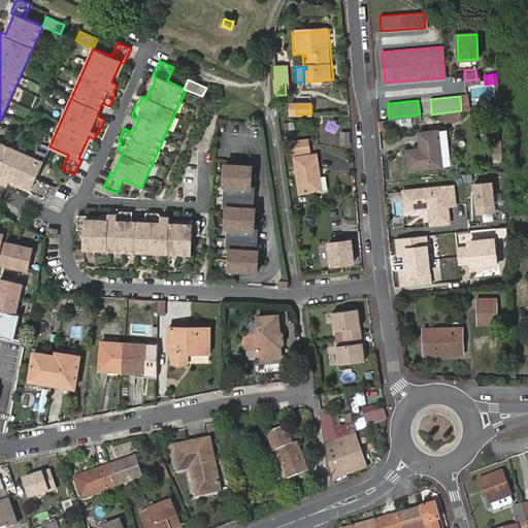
[(405,151),(408,170),(443,166),(441,152),(448,152),(444,129),(419,132),(420,149),(405,151)]
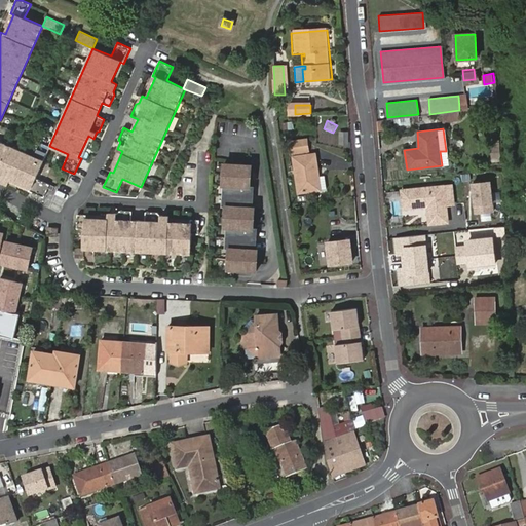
[(347,132),(339,132),(339,145),(347,145),(347,132)]
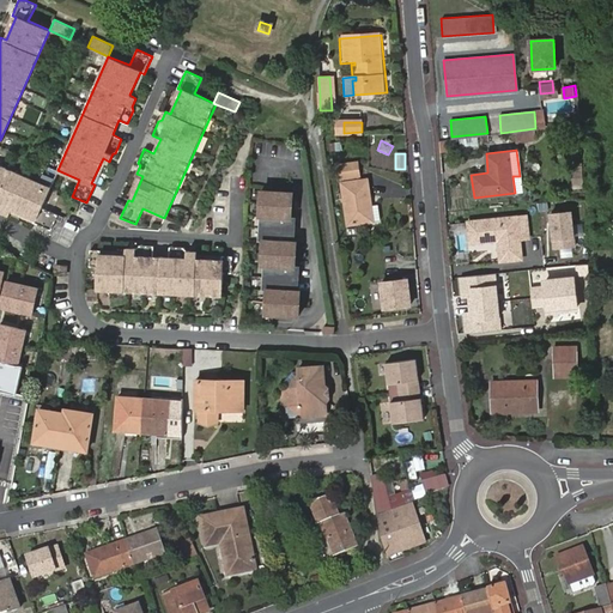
[(358,162),(340,164),(343,180),(360,177),(358,162)]
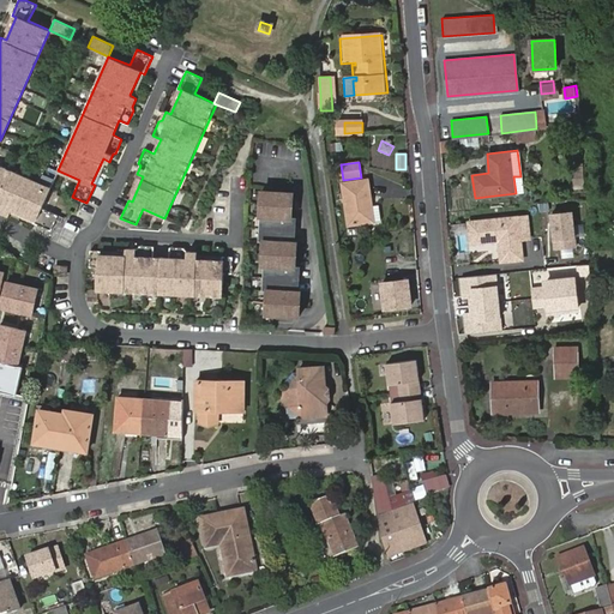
[(50,230),(58,215),(41,208),(50,186),(0,164),(0,204),(2,205),(0,209),(0,211),(8,215),(11,209),(34,220),(32,222),(50,230)]
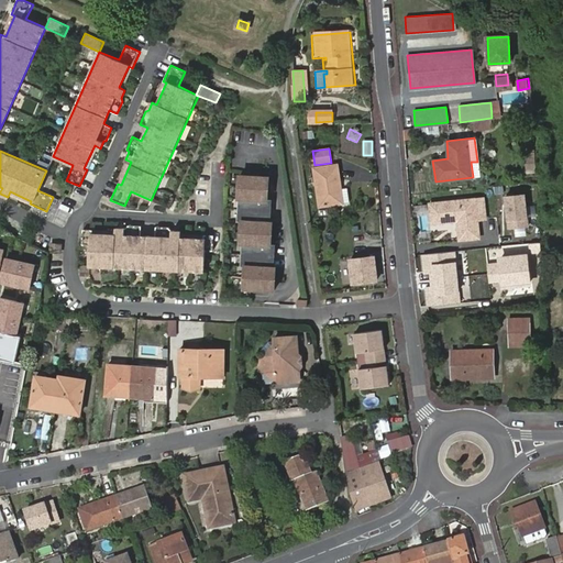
[(527,173),(536,174),(537,153),(528,152),(527,173)]
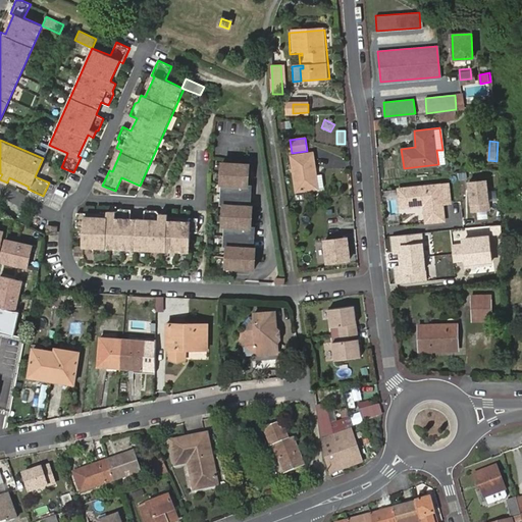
[(313,153),(292,156),(297,192),(317,189),(316,175),(313,153)]
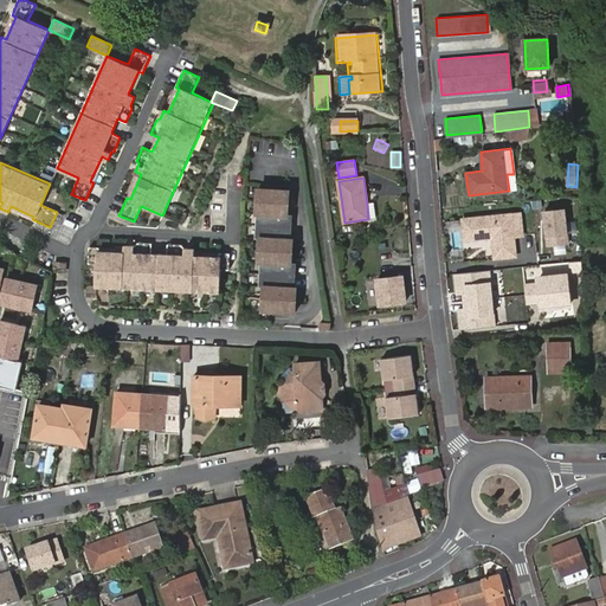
[(265,284),(263,308),(296,310),(297,285),(294,285),(296,262),(292,262),(295,238),(291,238),(292,214),(290,213),(291,189),(260,188),(259,212),(260,212),(258,236),(262,237),(260,259),(264,260),(262,284),(265,284)]
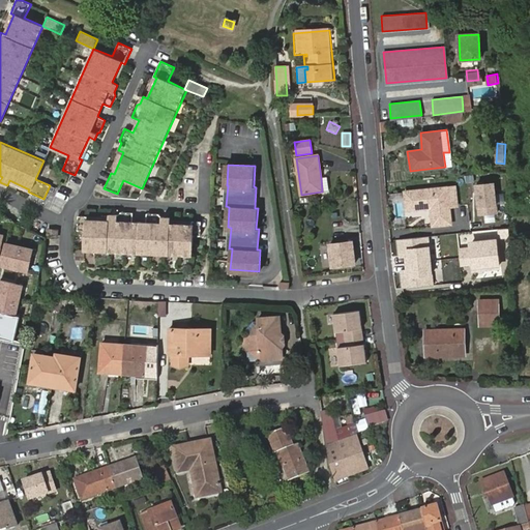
[(496,182),(477,183),(479,214),(498,213),(496,182)]
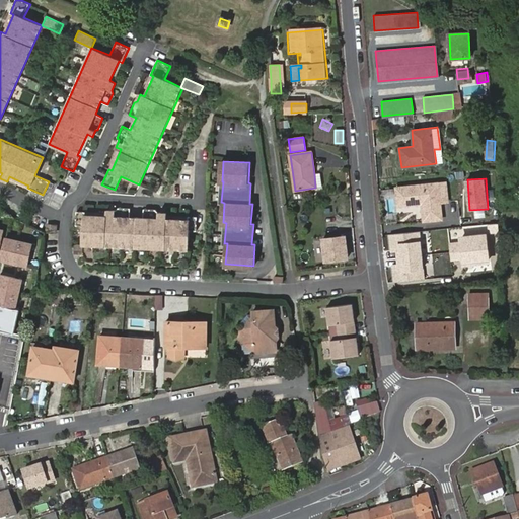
[(446,202),(444,183),(402,188),(404,206),(421,204),(423,221),(440,220),(438,203),(446,202)]
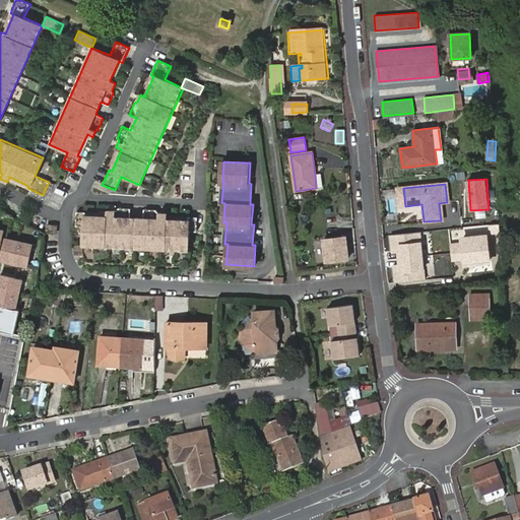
[(189,232),(196,232),(197,217),(188,217),(188,220),(167,219),(167,213),(158,213),(155,210),(143,209),(143,218),(129,217),(130,209),(118,208),(115,211),(107,210),(107,216),(84,215),(84,212),(75,211),(75,226),(82,226),(81,245),(81,246),(188,251),(189,232)]
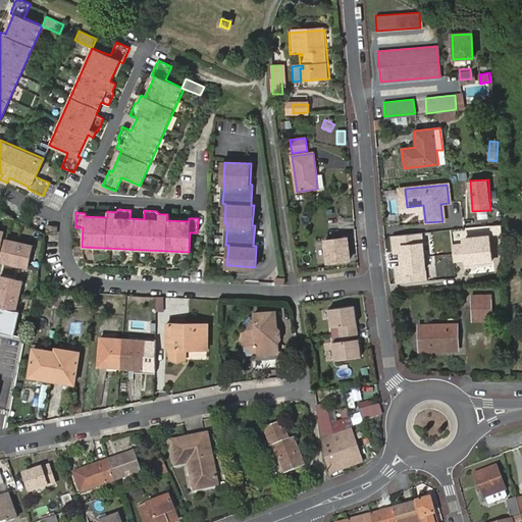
[(47,225),(46,233),(55,233),(56,226),(47,225)]
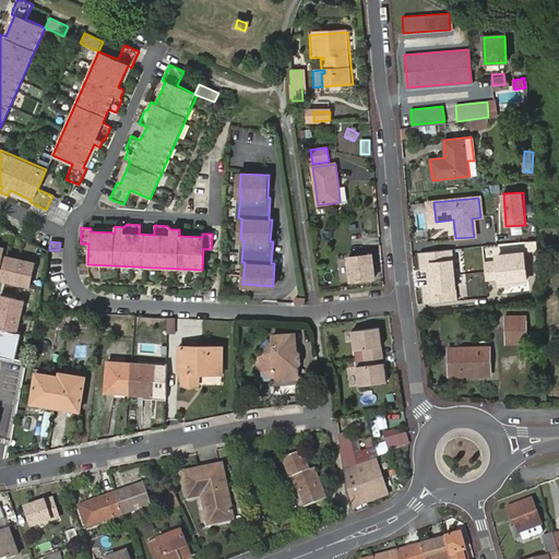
[(451,249),(420,251),(421,270),(430,269),(431,285),(423,285),(425,302),(455,300),(451,249)]
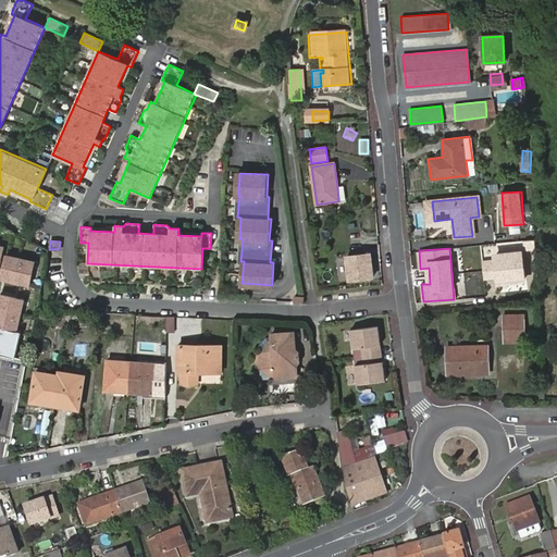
[(523,249),(494,252),(497,283),(527,280),(523,249)]
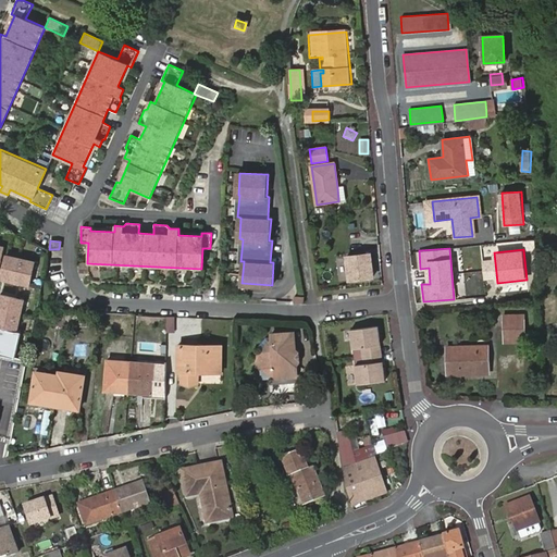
[(346,257),(348,281),(372,279),(369,254),(346,257)]
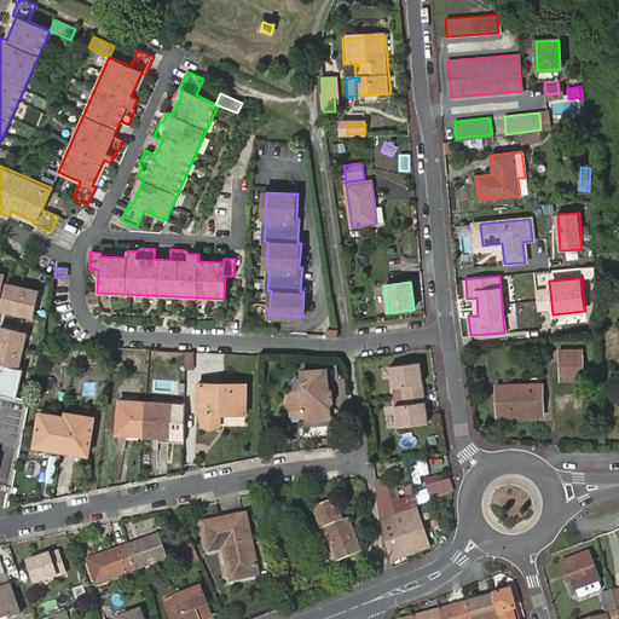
[(39,290),(7,283),(1,310),(33,317),(39,290)]
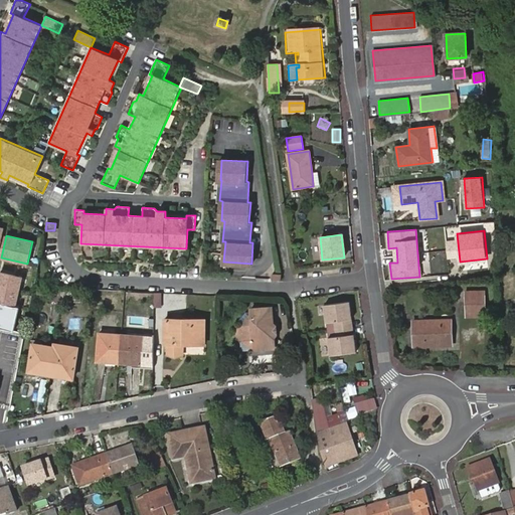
[(80,243),(80,242),(72,242),(72,252),(81,252),(80,243)]
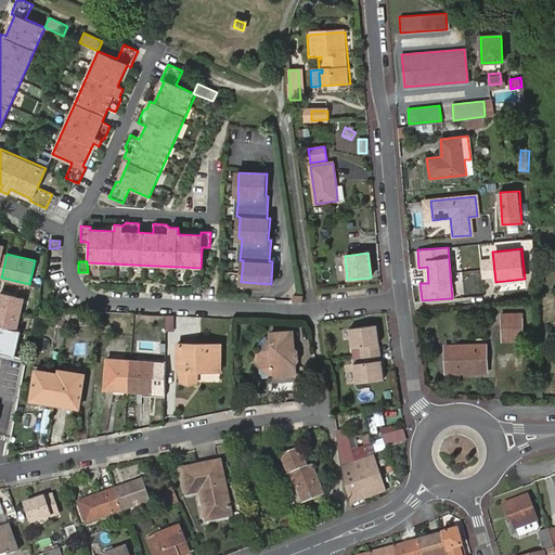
[(24,298),(0,293),(0,294),(0,352),(15,357),(21,331),(16,330),(24,298)]
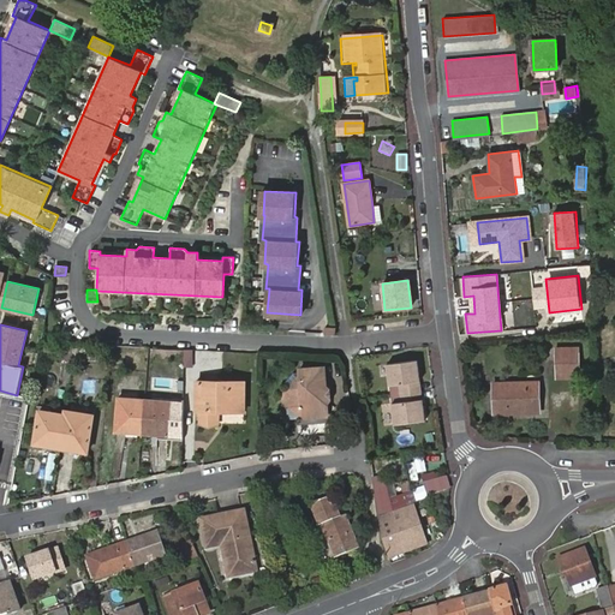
[(58,362),(73,364),(76,345),(61,345),(58,362)]
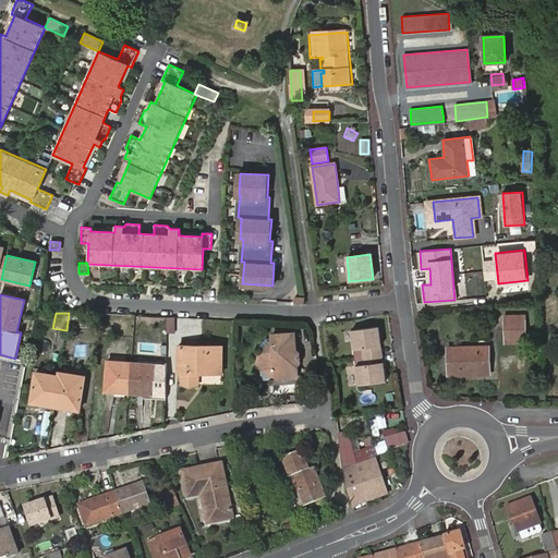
[(80,331),(83,314),(69,313),(67,330),(80,331)]
